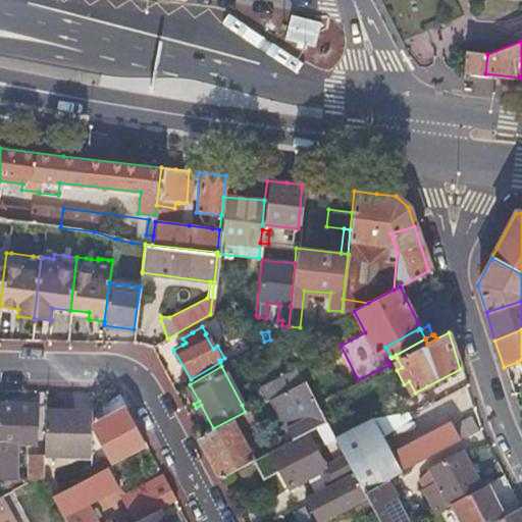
[(264,402),(270,399),(300,383),(293,369),(257,388),(264,402)]
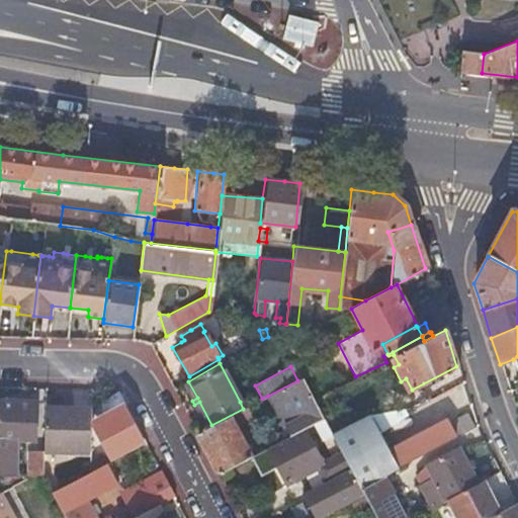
[(313,423),(323,418),(313,400),(311,395),(301,378),(297,380),(268,396),(289,435),(303,429),(313,423)]
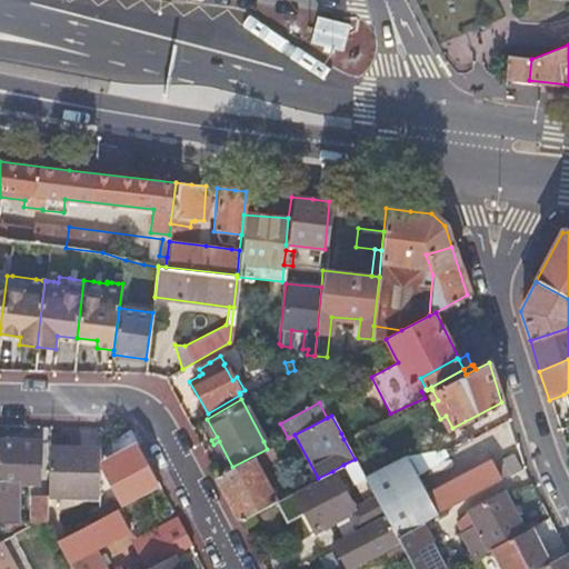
[(97,429),(97,450),(97,452),(106,453),(112,449),(112,429),(97,429)]
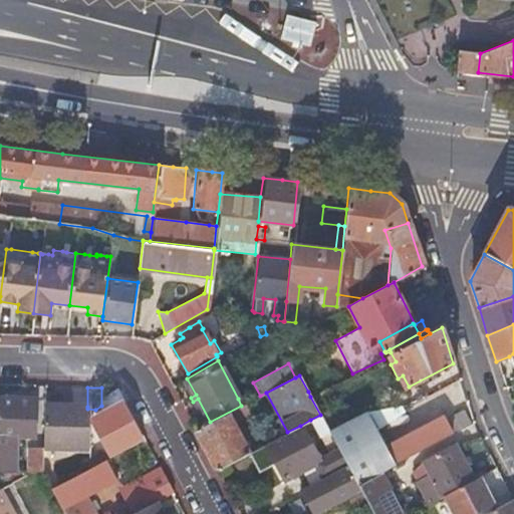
[(241,406),(242,406),(246,404),(242,396),(238,399),(241,406)]
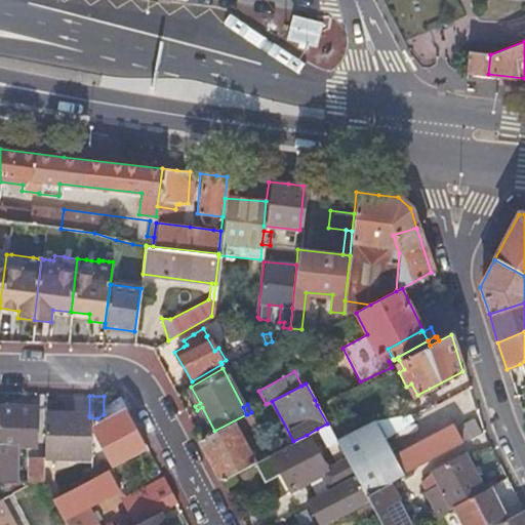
[(0,482),(14,483),(15,449),(33,450),(34,409),(0,407),(0,482)]
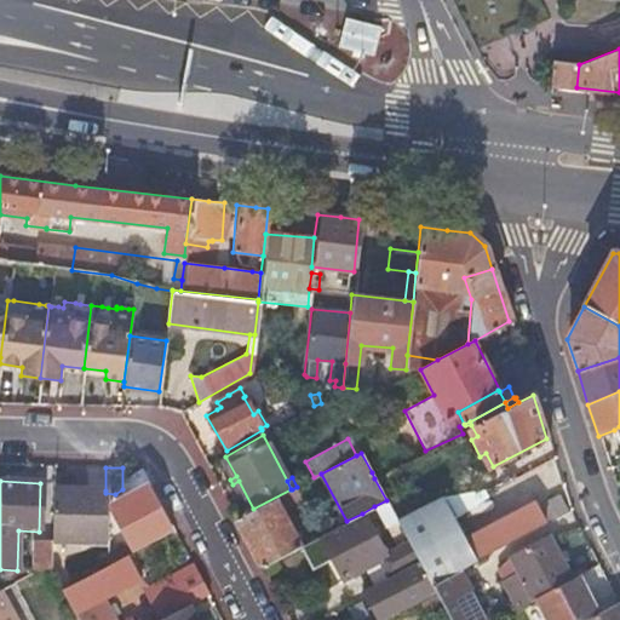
[(233,484),(247,512),(253,509),(239,481),(233,484)]
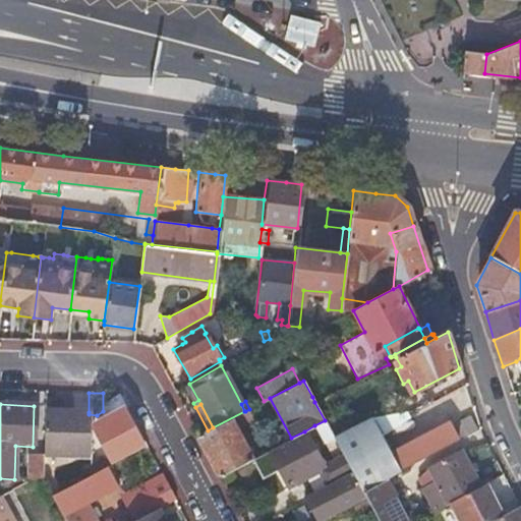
[(120,459),(145,446),(141,440),(139,441),(122,407),(103,416),(102,425),(88,432),(102,461),(117,453),(120,459)]
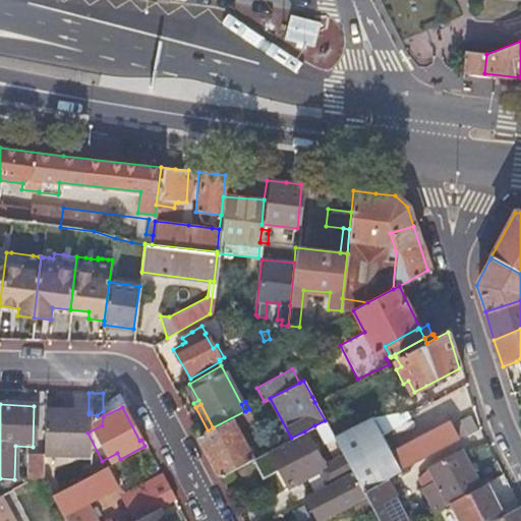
[(404,410),(374,414),(384,429),(406,414),(404,410)]
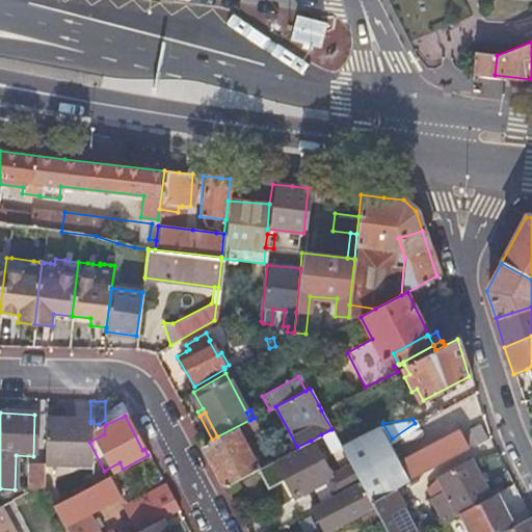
[(202,446),(222,486),(255,470),(238,436),(256,427),(250,420),(249,420),(217,436),(212,440),(202,445),(202,446)]
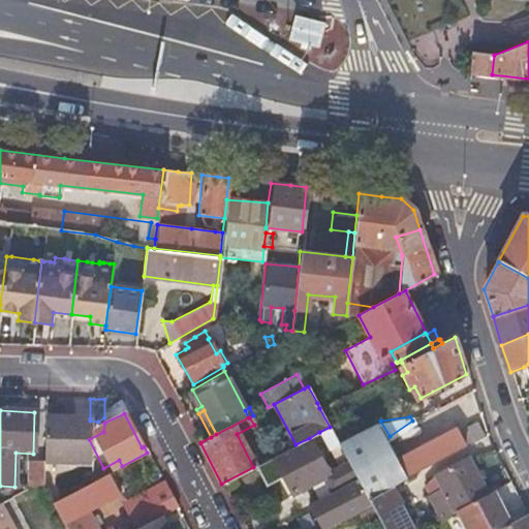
[(42,459),(89,460),(89,453),(89,439),(90,430),(90,421),(90,418),(43,418),(43,438),(42,459)]
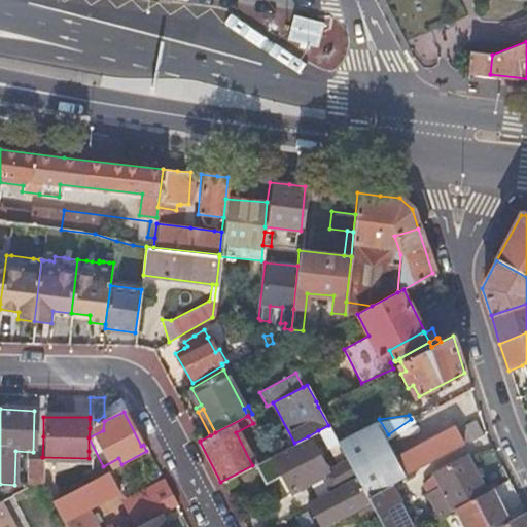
[(354,476),(365,497),(390,484),(423,466),(415,450),(414,448),(394,457),(375,420),(337,441),(354,476)]
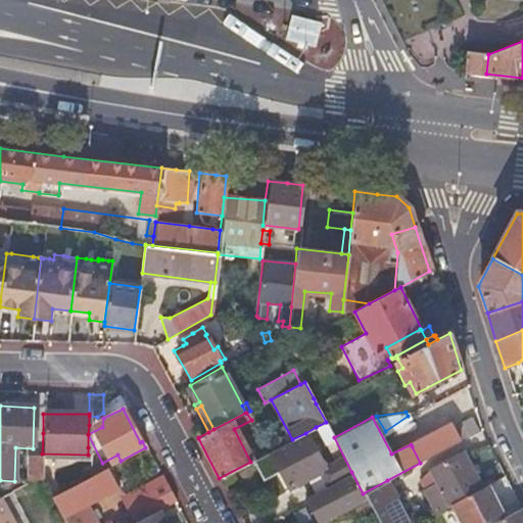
[(89,425),(88,434),(102,427),(103,418),(89,425)]
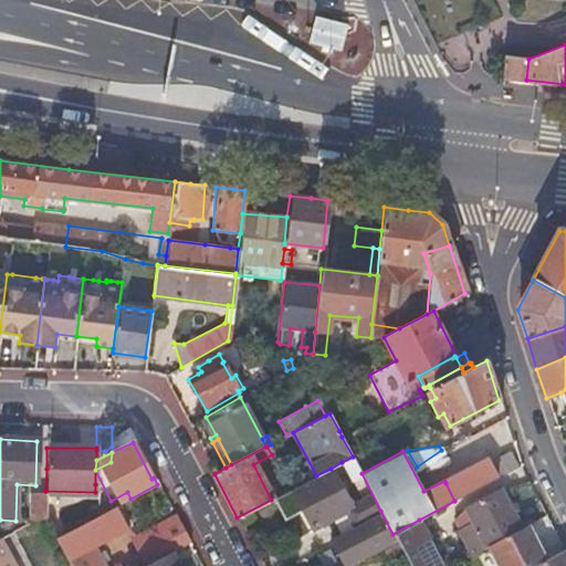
[(495,480),(513,470),(504,453),(486,462),(495,480)]
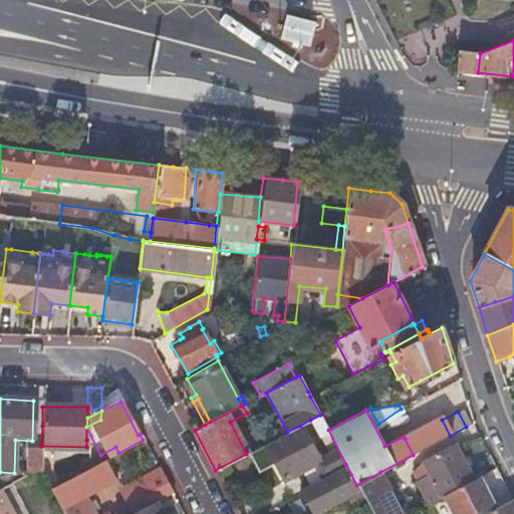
[(319,477),(345,464),(328,430),(320,415),(310,420),(313,426),(314,426),(328,453),(317,459),(300,426),(287,432),(264,444),(248,453),(257,471),(269,465),(274,463),(282,478),(283,480),(312,464),(319,477)]
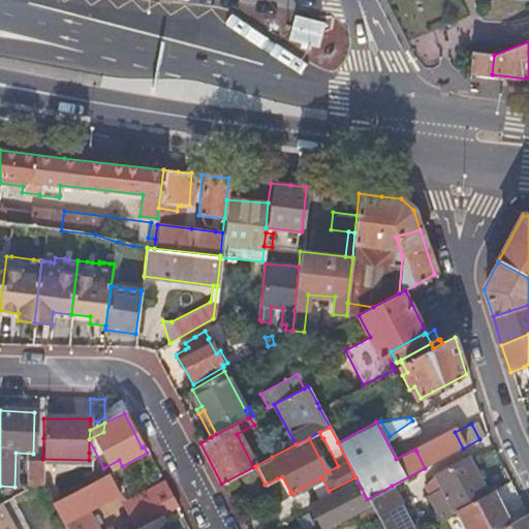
[(423,449),(431,465),(463,448),(455,432),(423,449)]
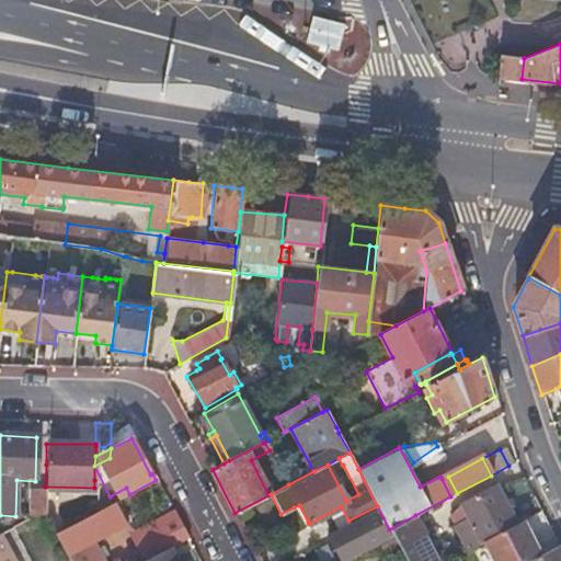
[(442,479),(450,496),(457,493),(448,477),(442,479)]
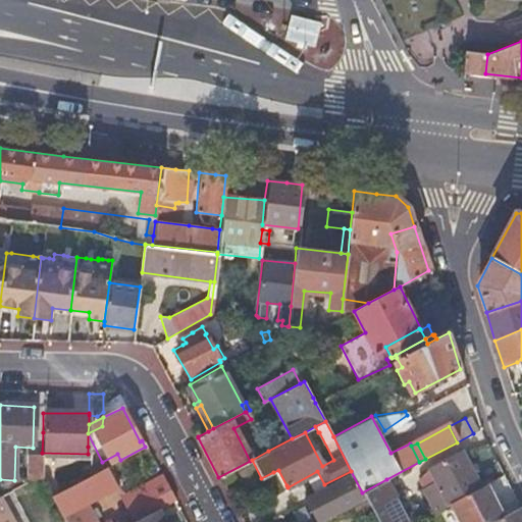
[(87,460),(87,477),(100,471),(94,451),(88,447),(88,454),(87,460)]
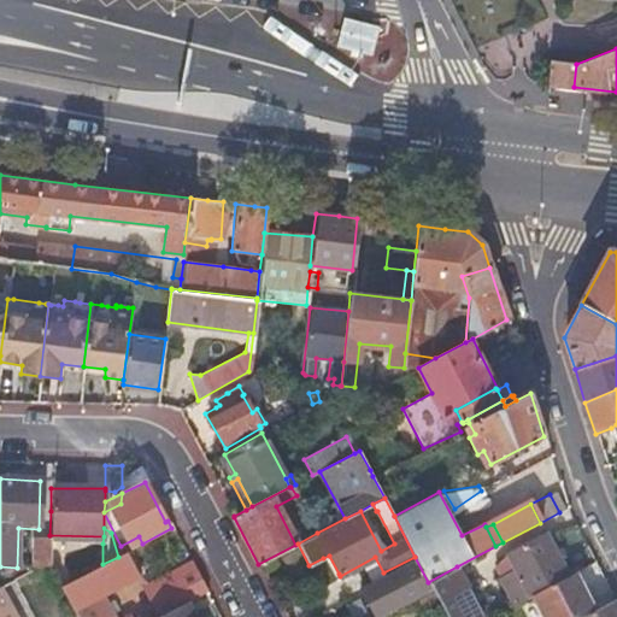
[(515,603),(536,591),(565,576),(544,533),(505,553),(526,589),(512,595),(515,603)]
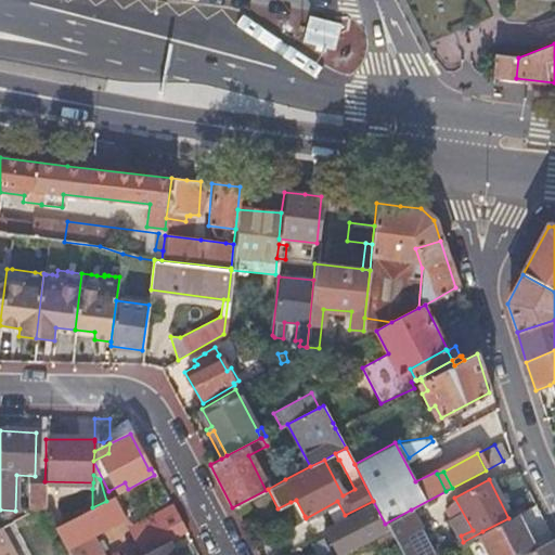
[(29,511),(44,512),(44,487),(29,487),(29,511)]
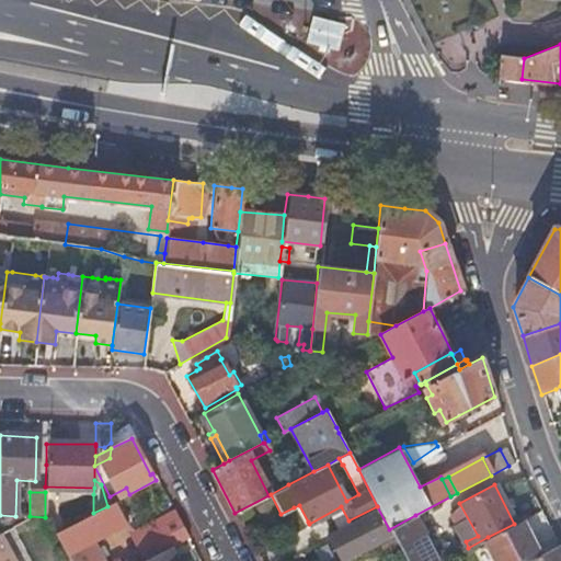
[(54,534),(68,560),(144,560),(167,549),(186,539),(174,515),(132,538),(138,549),(115,560),(91,560),(82,545),(89,541),(123,524),(112,503),(107,506),(93,513),(54,534)]
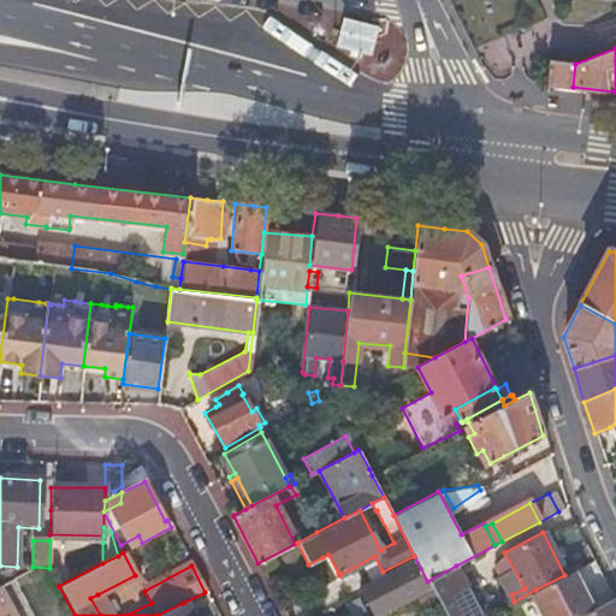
[(329,555),(323,557),(332,575),(338,573),(329,555)]
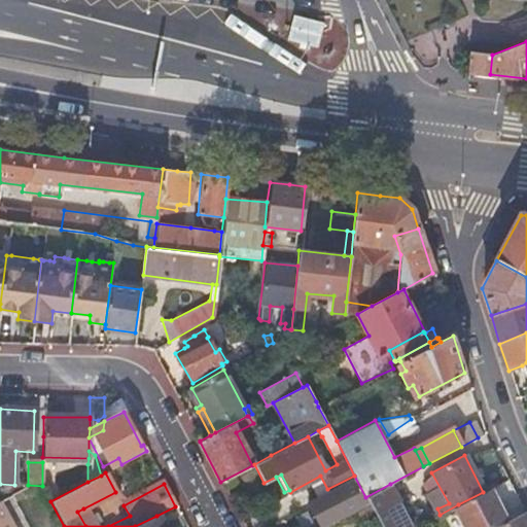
[(307,500),(320,526),(322,526),(350,513),(369,502),(365,497),(354,476),(327,489),(307,500)]
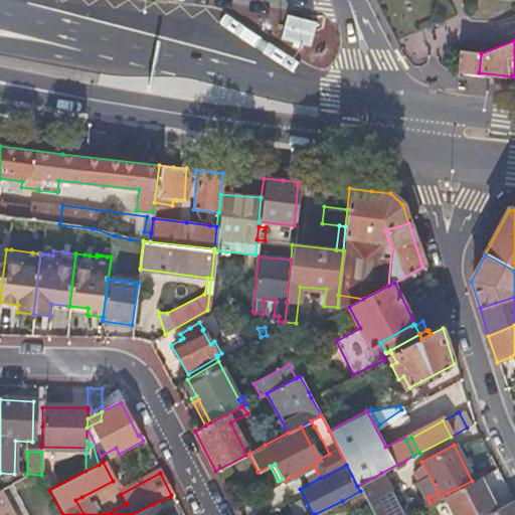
[(0,473),(0,475),(5,485),(26,474),(14,474),(0,473)]
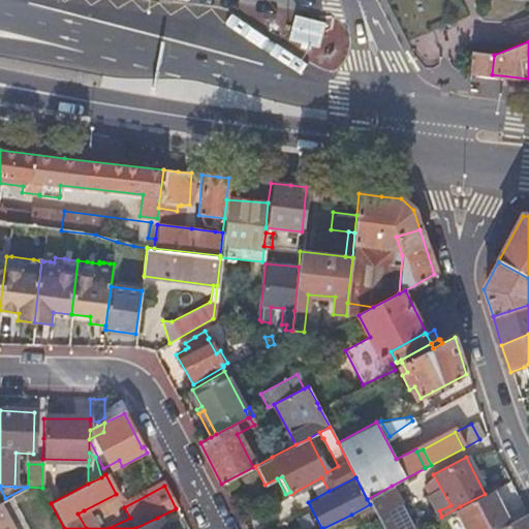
[(382,528),(408,528),(396,504),(400,502),(392,486),(367,499),(370,504),(382,528)]
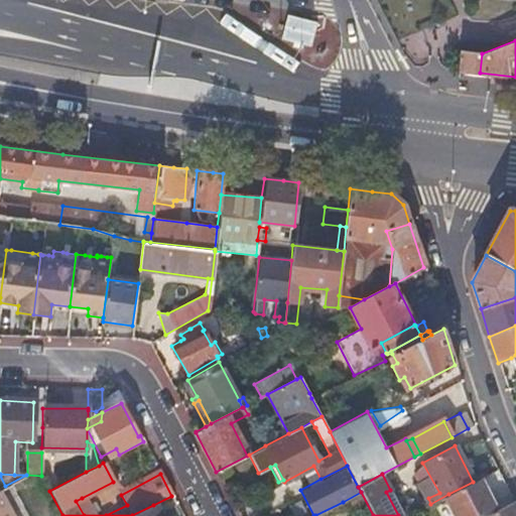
[(453,515),(484,515),(496,510),(493,505),(479,478),(473,482),(448,494),(454,504),(448,507),(453,515)]
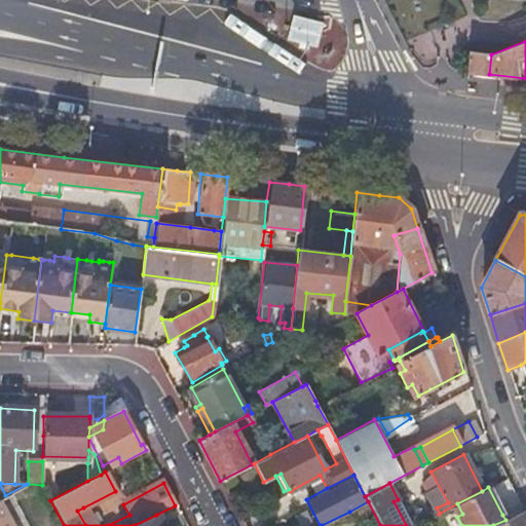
[(0,525),(13,525),(0,499),(0,525)]
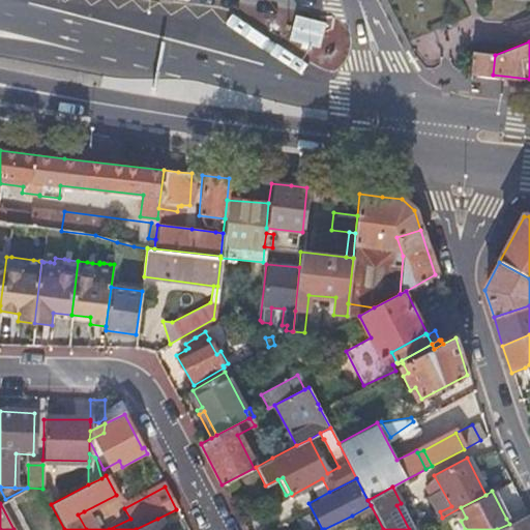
[(361,523),(375,516),(371,507),(357,514),(361,523)]
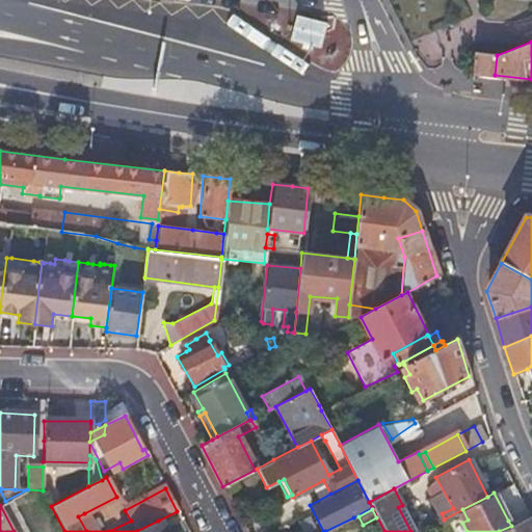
[(86,531),(94,531),(84,513),(78,516),(86,531)]
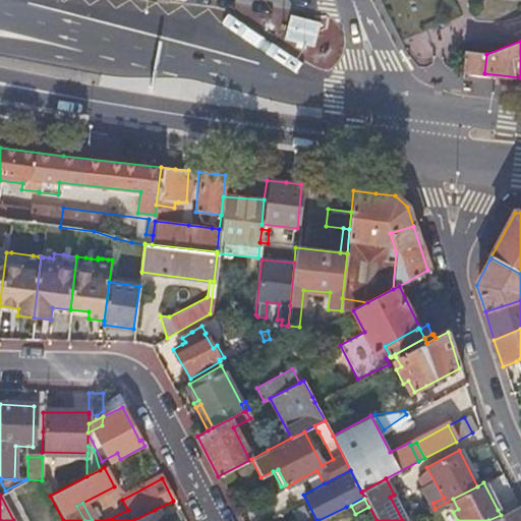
[(498,510),(501,515),(515,508),(512,503),(498,510)]
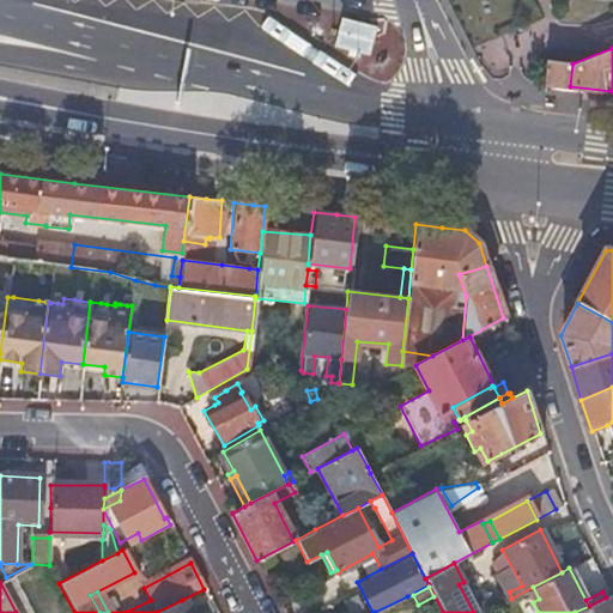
[(612,612),(612,600),(611,595),(606,598),(589,606),(575,612),(612,612)]
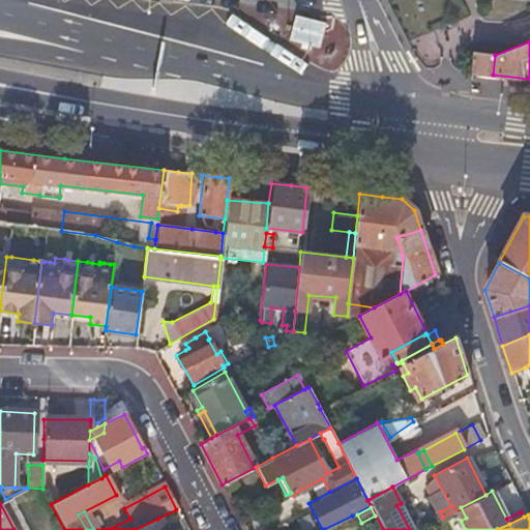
[(163,529),(157,519),(136,529),(163,529)]
